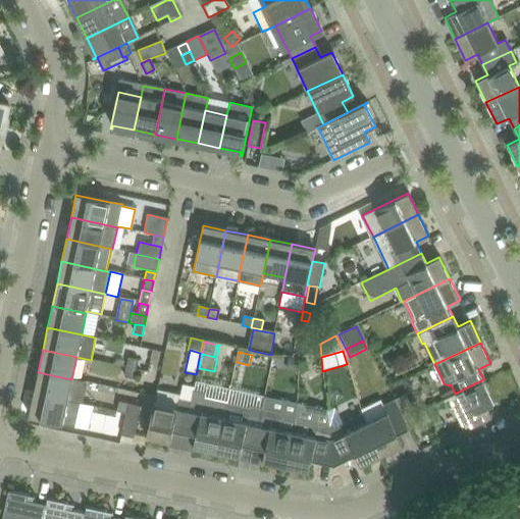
[(127,358),(125,368),(135,370),(137,360),(127,358)]
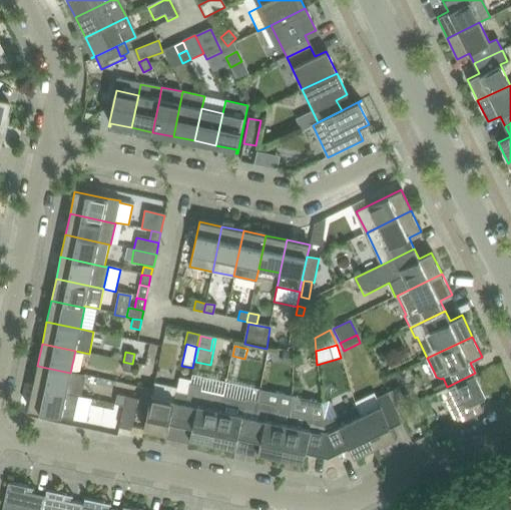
[(283,352),(280,364),(291,366),(293,354),(283,352)]
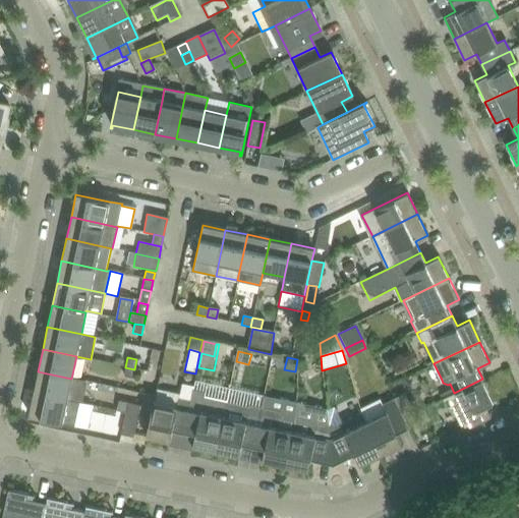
[(125,367),(123,377),(132,379),(134,369),(125,367)]
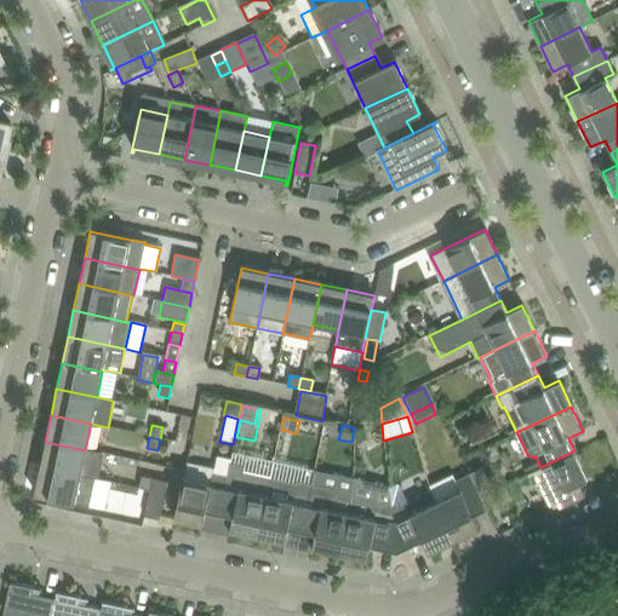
[(45,442),(39,467),(80,477),(93,479),(99,453),(85,450),(45,442)]
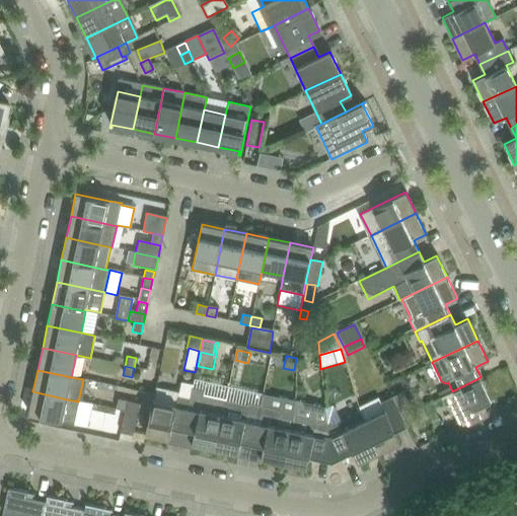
[(452,391),(439,397),(444,408),(451,408),(460,427),(489,414),(484,402),(491,399),(481,377),(452,391)]
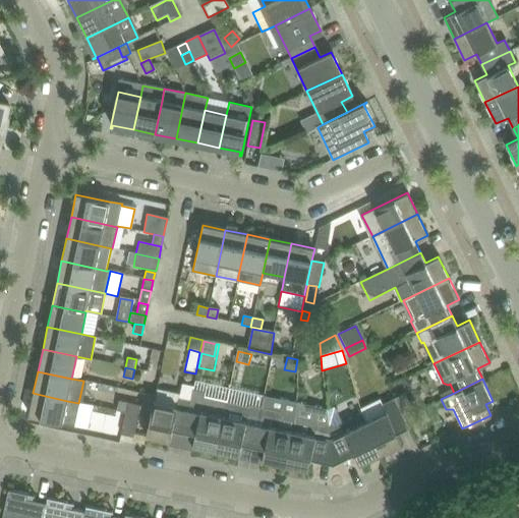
[(192,389),(192,391),(205,393),(204,398),(226,403),(229,391),(194,384),(192,389)]
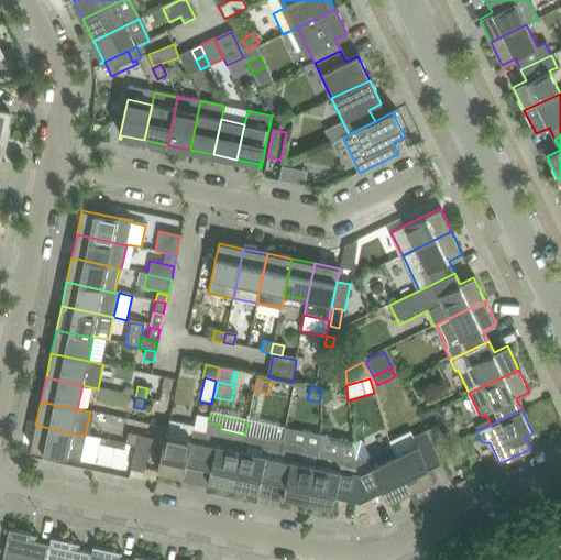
[(193,430),(206,434),(208,423),(208,420),(196,417),(194,425),(193,430)]
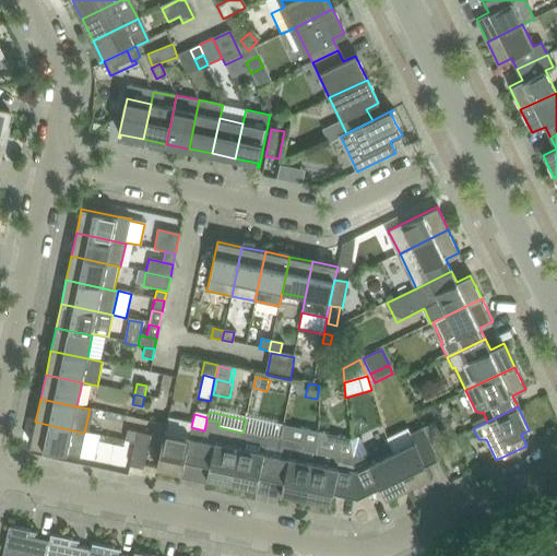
[(187,453),(199,457),(204,430),(191,427),(192,422),(167,416),(156,470),(181,475),(187,453)]
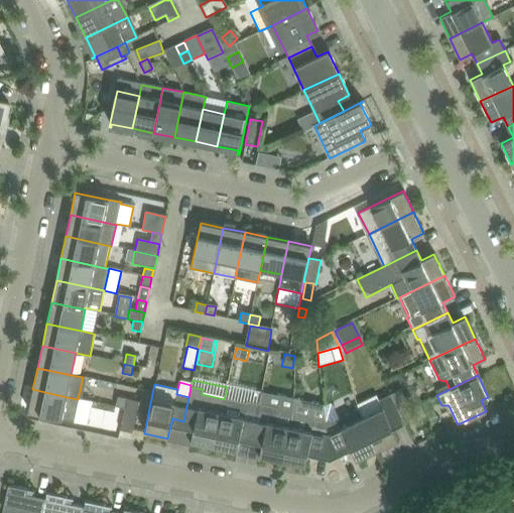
[(188,397),(183,421),(195,423),(193,429),(190,442),(214,447),(224,399),(202,394),(203,389),(190,387),(188,397)]
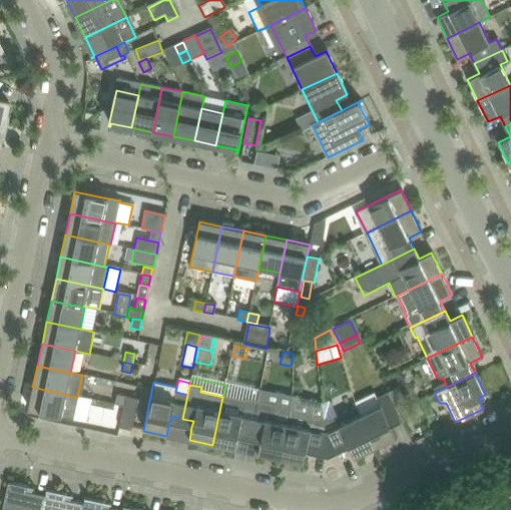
[(260,392),(225,385),(222,397),(244,402),(244,400),(257,403),(260,392)]
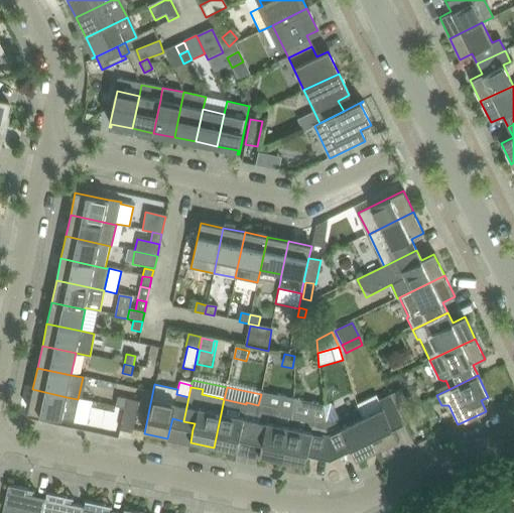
[(67,397),(32,389),(28,412),(74,421),(78,399),(67,397)]
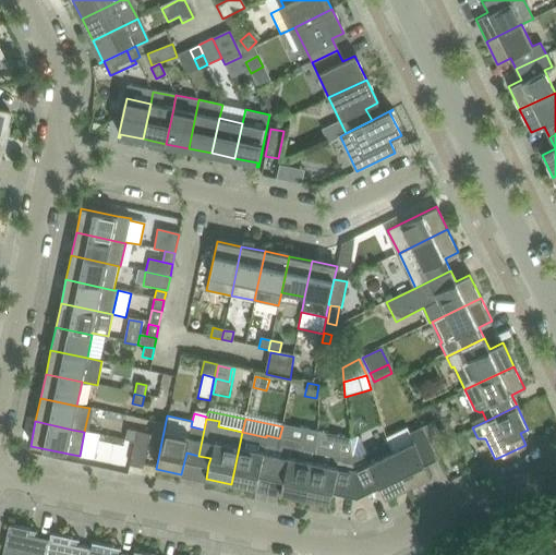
[(433,451),(445,446),(433,422),(421,427),(433,451)]
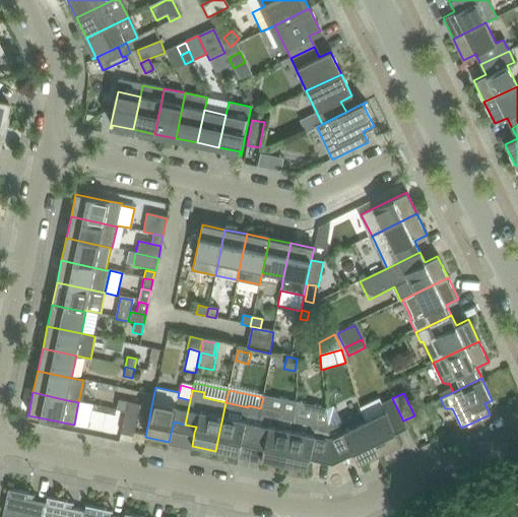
[(298,404),(263,397),(260,408),(278,411),(281,418),(280,428),(292,431),(295,416),(298,404)]
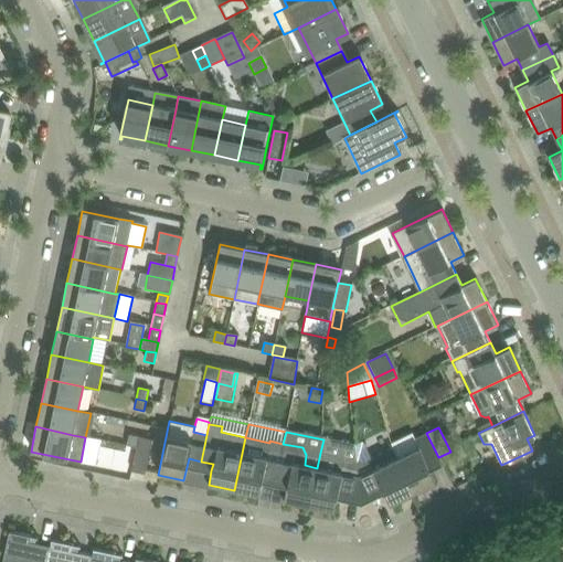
[(442,464),(438,457),(426,433),(414,438),(418,447),(395,458),(413,494),(436,483),(429,469),(442,464)]
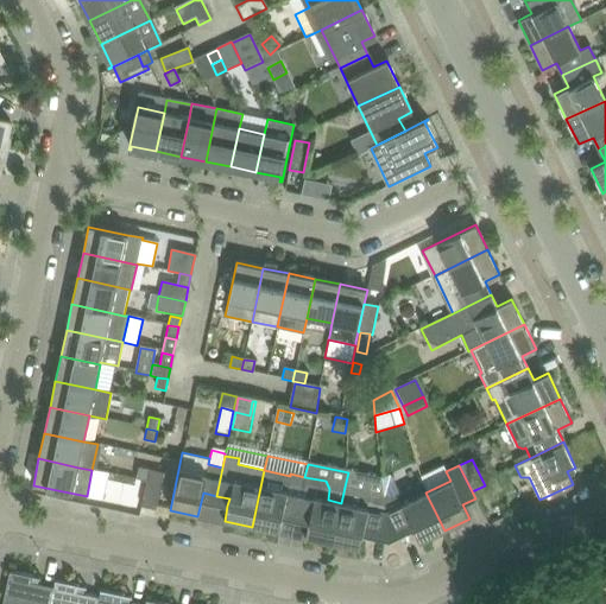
[(136,479),(146,482),(149,470),(138,468),(136,479)]
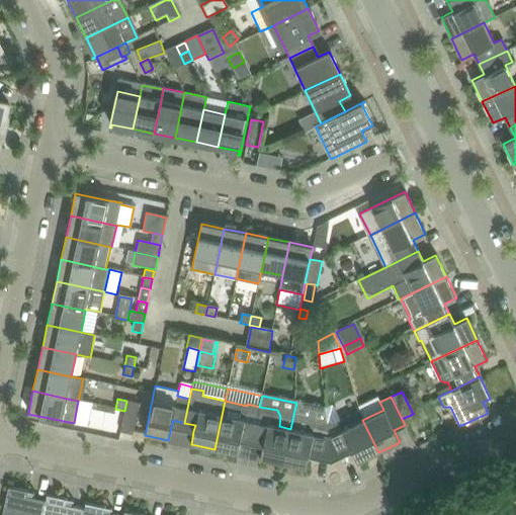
[(362,420),(383,410),(379,402),(378,399),(357,409),(359,413),(362,420)]
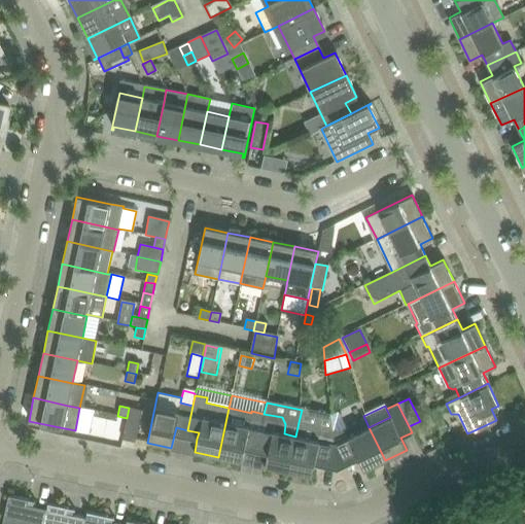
[(95,411),(79,408),(75,430),(90,434),(95,411)]
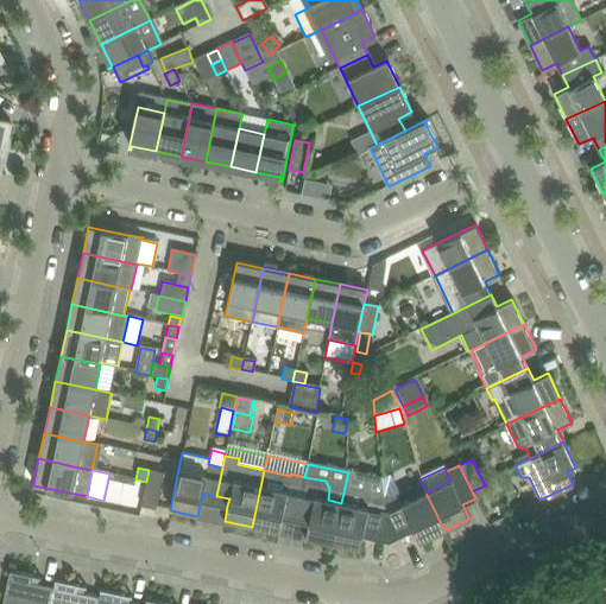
[(146,482),(140,507),(156,510),(163,474),(149,470),(146,482)]
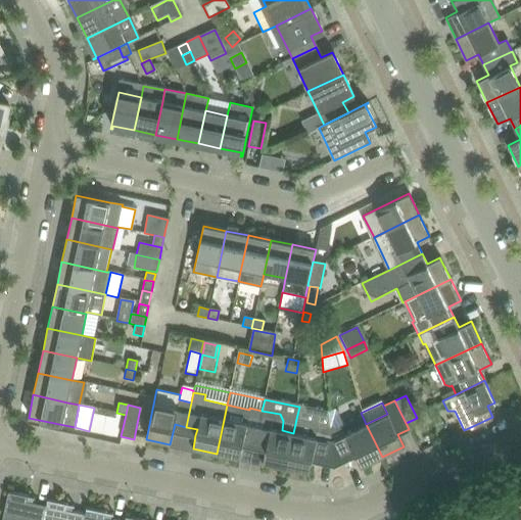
[(244,439),(255,441),(262,411),(249,408),(249,410),(227,405),(217,454),(240,459),(244,439)]
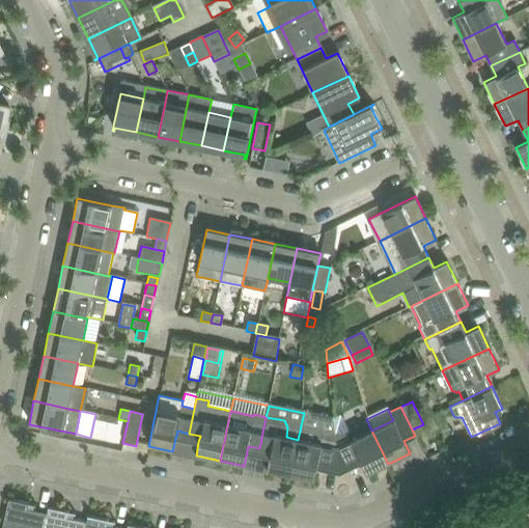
[(333,419),(304,413),(301,425),(323,429),(324,435),(335,433),(333,419)]
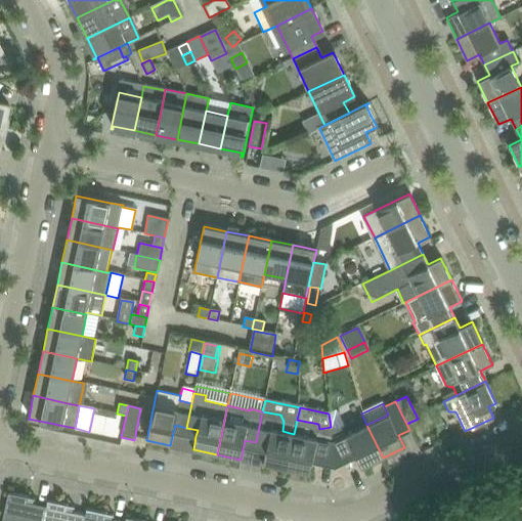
[(263,465),(287,470),(294,434),(283,431),(284,422),(280,415),(262,411),(256,442),(267,444),(263,465)]
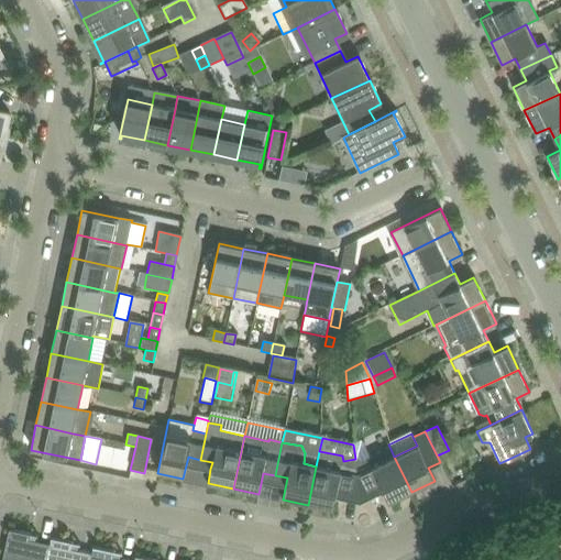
[(353,445),(355,459),(373,458),(364,443),(353,445)]
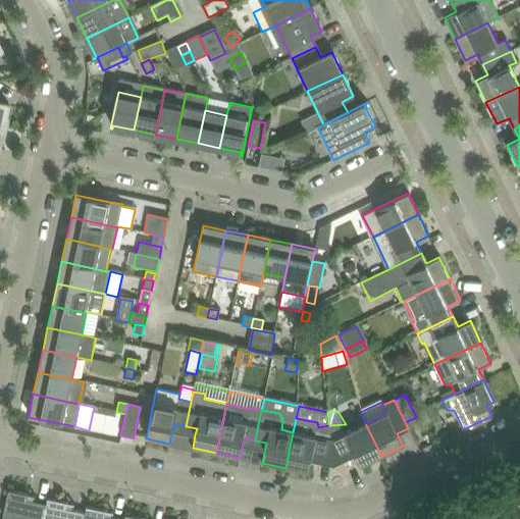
[(346,424),(329,425),(333,464),(354,454),(360,467),(381,456),(365,423),(362,416),(346,424)]
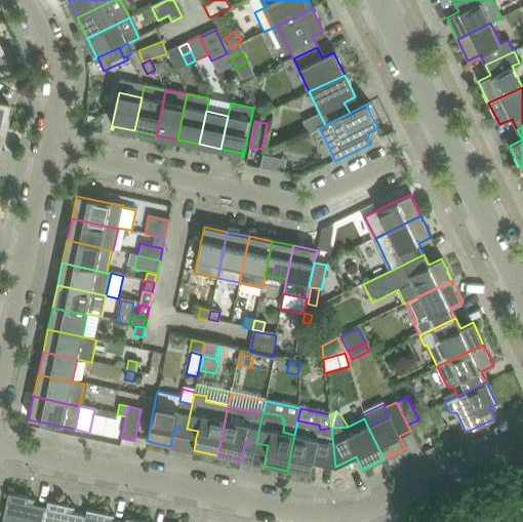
[(294,435),(287,471),(310,476),(313,462),(335,467),(331,428),(320,430),(319,425),(297,420),(294,435)]
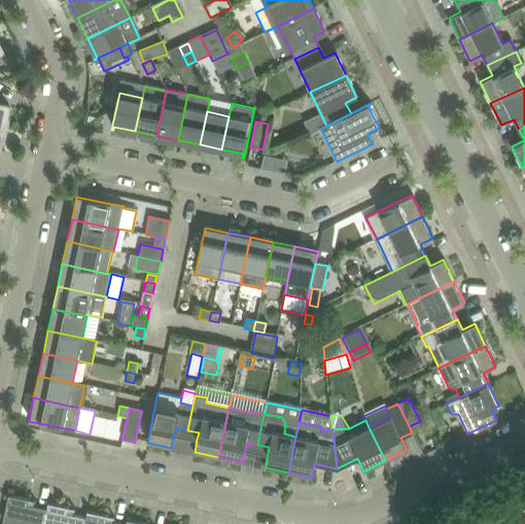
[(43,523),(46,511),(45,510),(27,507),(28,501),(28,500),(7,495),(1,523),(43,523)]
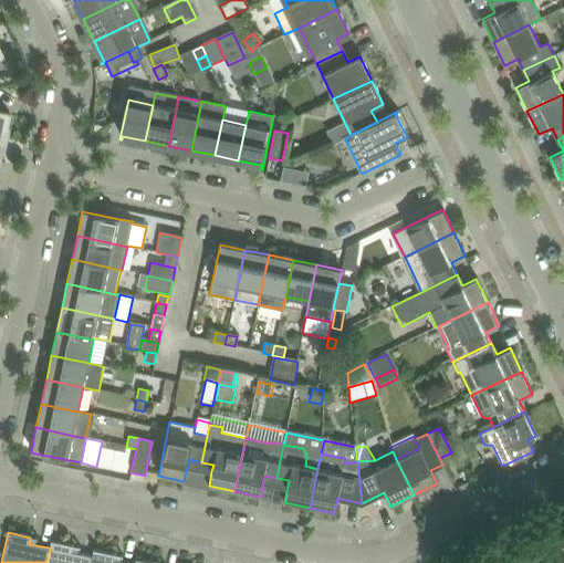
[(91,562),(92,558),(71,553),(72,546),(51,542),(49,548),(50,549),(47,562),(91,562)]
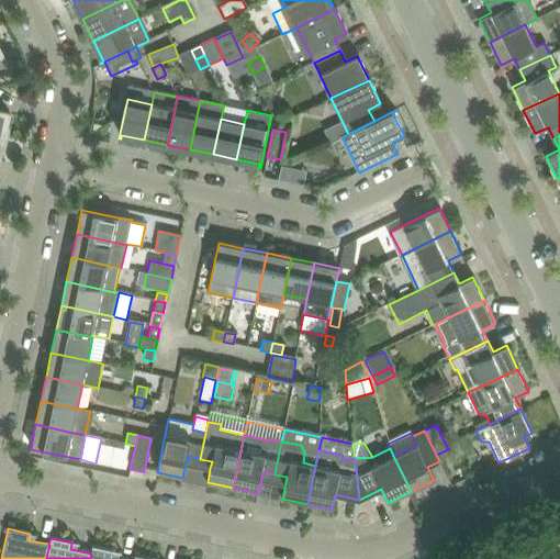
[(112,558),(114,551),(92,547),(91,554),(90,558),(112,558)]
